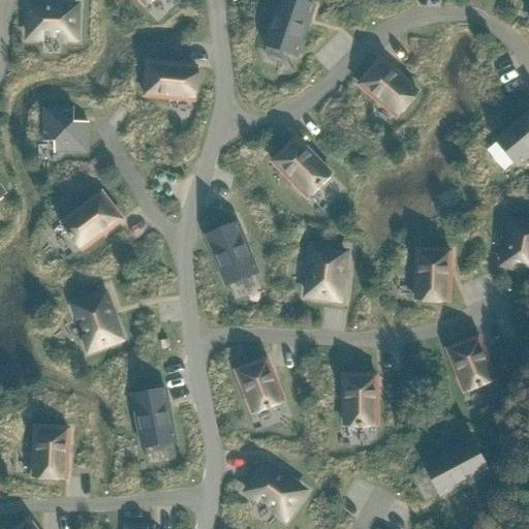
[(314,5),(299,0),(280,0),(265,44),(297,56),(314,5)]
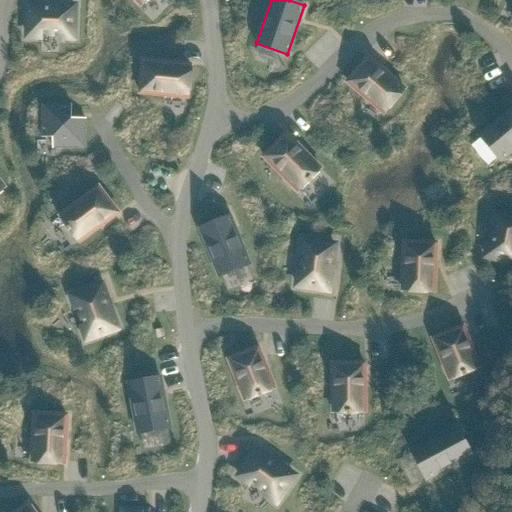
[(59,37),(73,37),(74,5),(29,4),(27,36),(42,36),(42,34),(59,34),(59,37)]
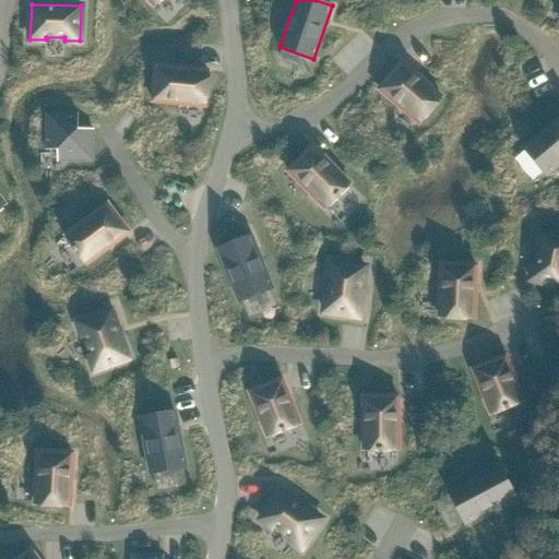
[(402,62),(379,88),(419,123),(442,96),(402,62)]
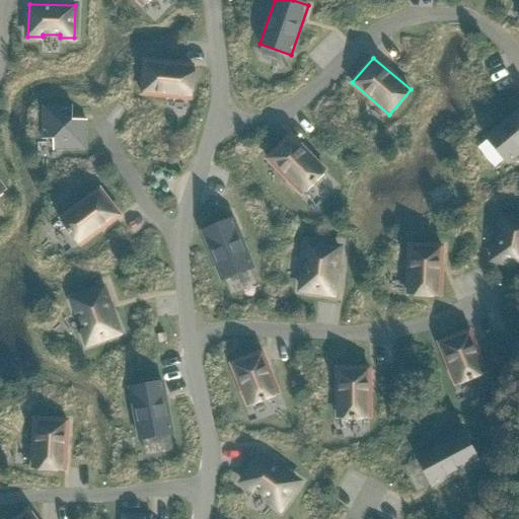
[(145,61),(142,93),(191,98),(194,66),(145,61)]
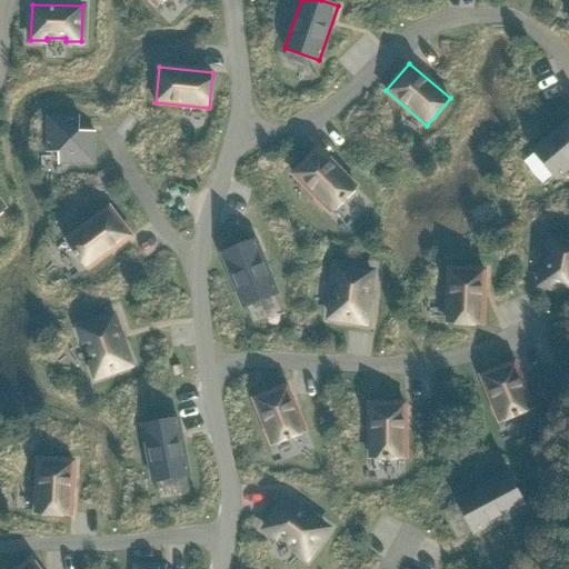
[(59,152),(58,163),(95,163),(95,131),(80,131),(80,116),(48,116),(48,152),(59,152)]
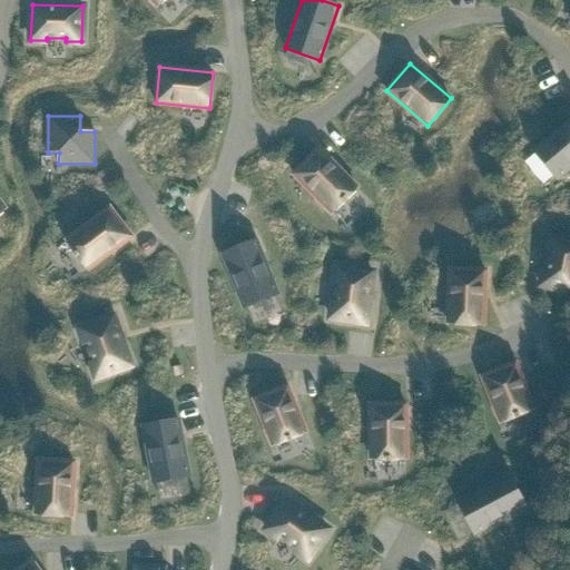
[(569,167),(569,120),(534,150),(558,178),(569,167)]
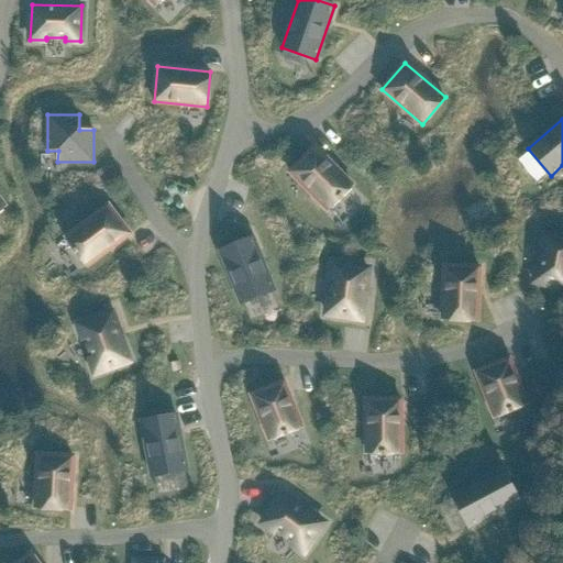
[(350,187),(353,184),(315,146),(290,172),(328,209),(330,207),(332,208),(340,200),(343,197),(352,188),(350,187)]
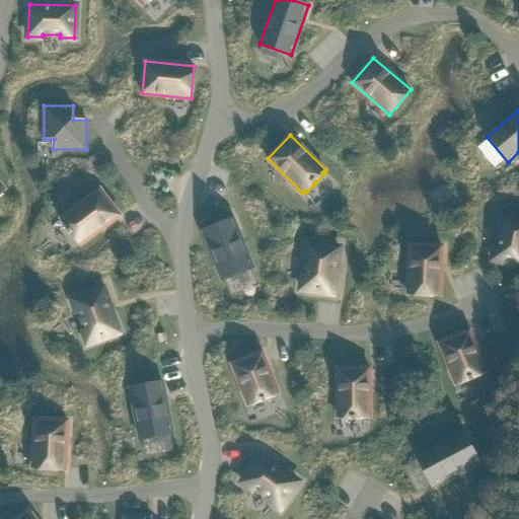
[(78,241),(80,244),(120,215),(100,189),(61,218),(63,221),(61,222),(68,231),(67,231),(70,234),(77,243),(78,241)]
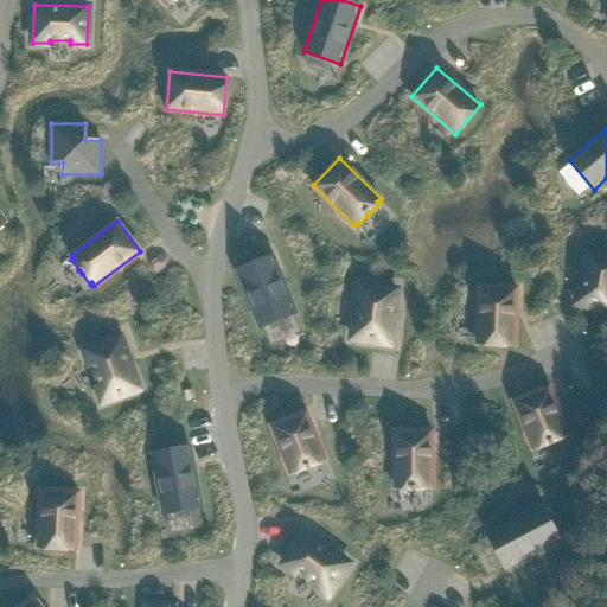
[(581,291),(577,307),(606,313),(606,257),(589,254),(586,270),(588,270),(583,292),(581,291)]
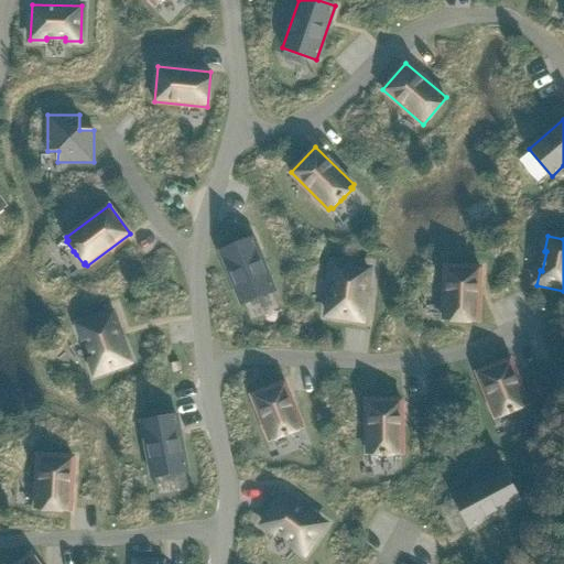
[(253,238),(220,251),(241,303),(274,290),(253,238)]
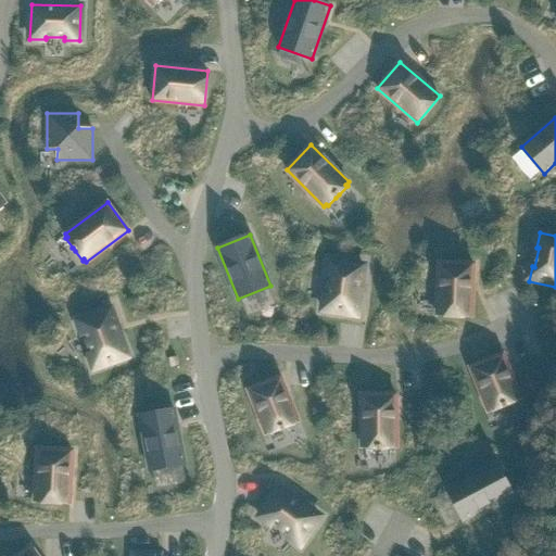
[(324,294),(321,310),(356,315),(364,265),(329,261),(327,276),(329,276),(327,294),(324,294)]
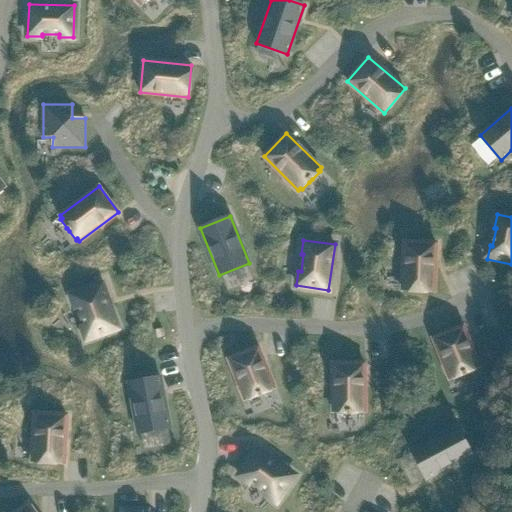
[(436,243),(404,241),(402,290),(434,291),(436,243)]
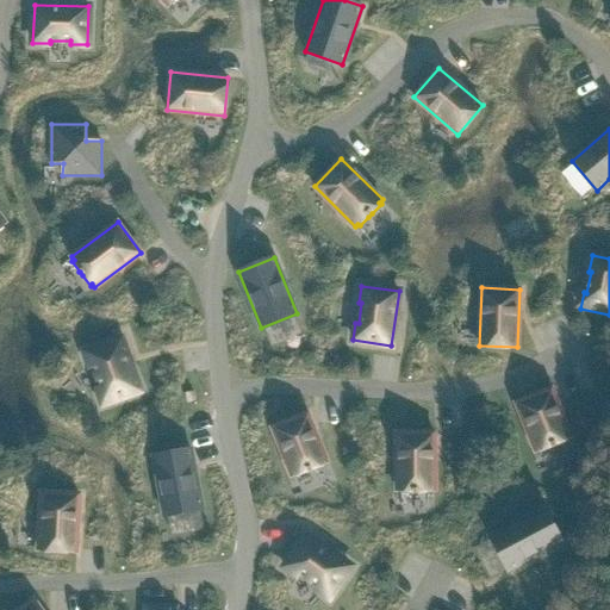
[(98,387),(103,404),(139,391),(122,340),(85,352),(91,368),(93,367),(100,386),(98,387)]
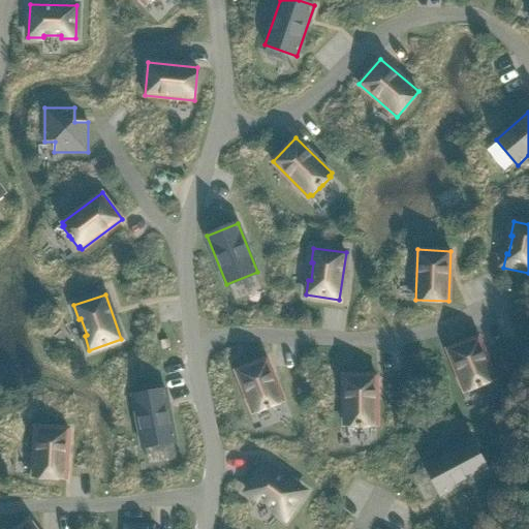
[(492,380),(495,378),(478,337),(447,349),(464,391),(467,390),(468,392),(478,387),(483,386),(493,382),(492,380)]
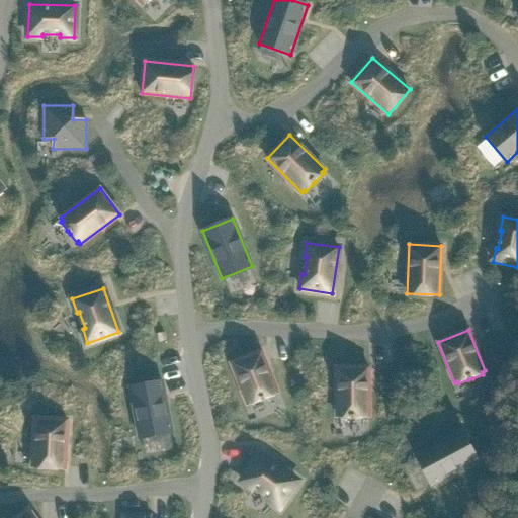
[(274,393),(277,392),(261,351),(231,363),(247,404),(251,403),(251,405),(261,401),(265,400),(265,399),(275,396),(274,393)]
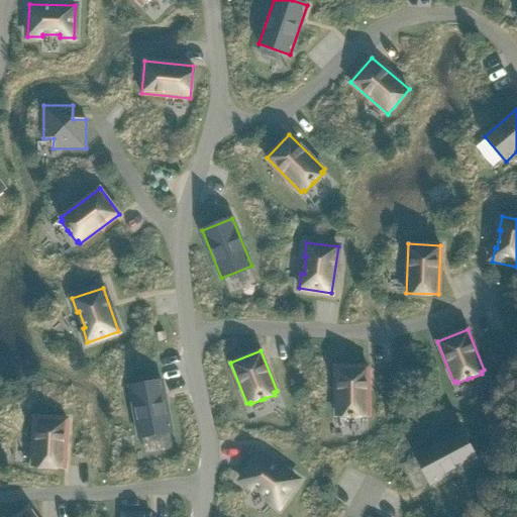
[(366,415),(369,415),(369,367),(335,367),(336,415),(339,415),(339,417),(350,417),(350,418),(354,418),(354,417),(366,417),(366,415)]
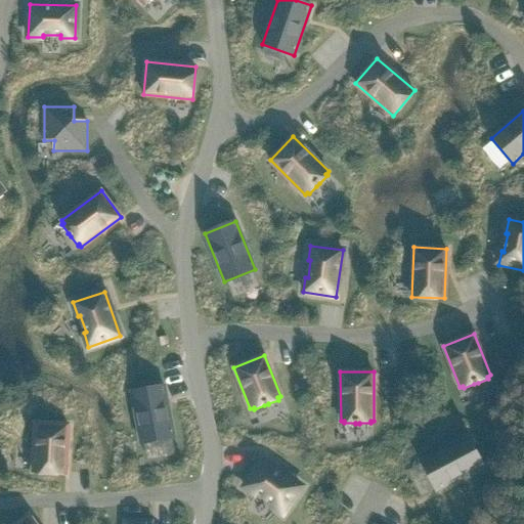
[(132,391),(141,443),(174,437),(164,386),(132,391)]
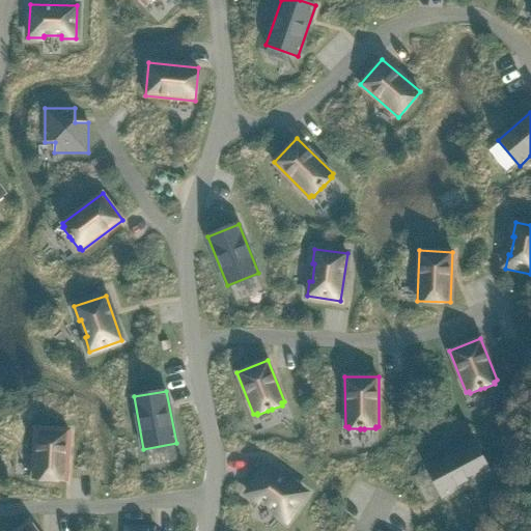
[(70,430),(35,428),(32,478),(66,480),(70,430)]
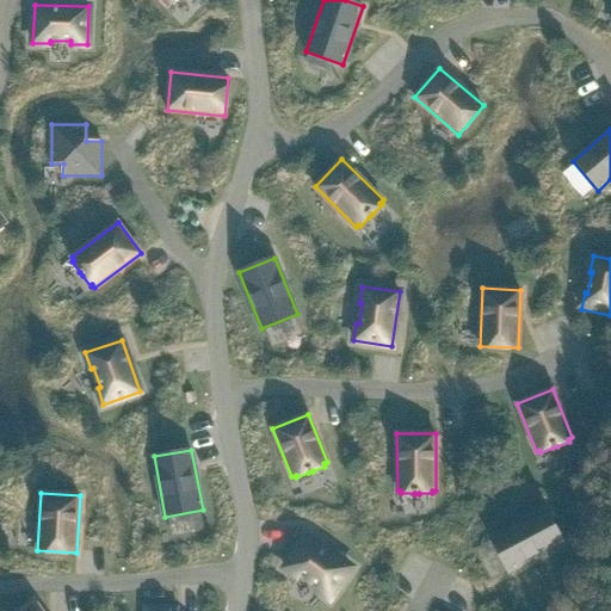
[(563,543),(545,508),(492,537),(510,572),(563,543)]
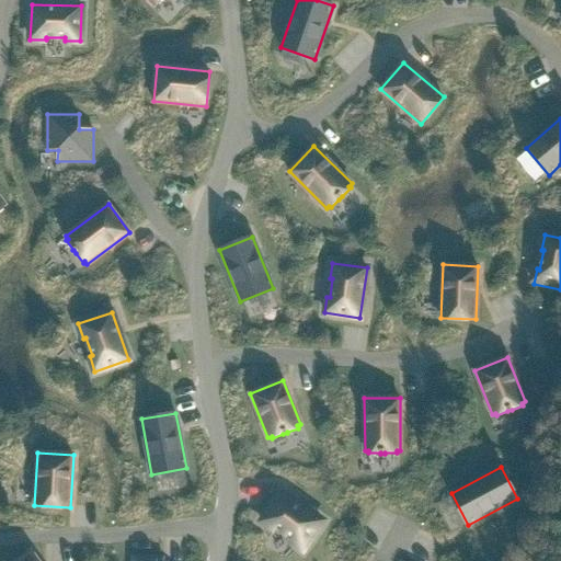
[(302,550),(323,521),(282,492),(261,521),(274,529),(275,527),(292,538),(289,540),(302,550)]
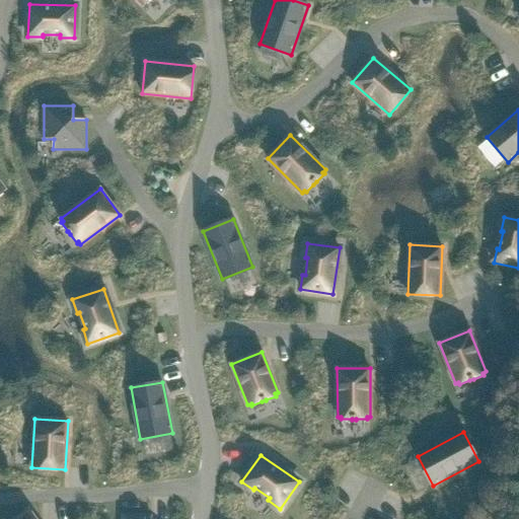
[(34,518),(28,510),(16,518),(34,518)]
